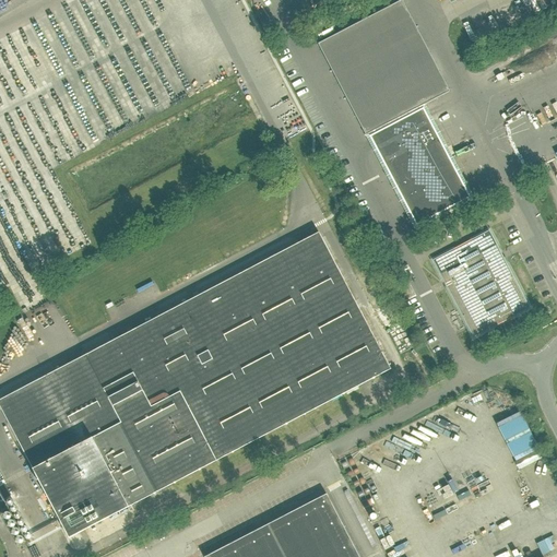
[(343,96),(363,133),(413,228),(472,197),(423,103),(448,90),(427,51),(343,96)]
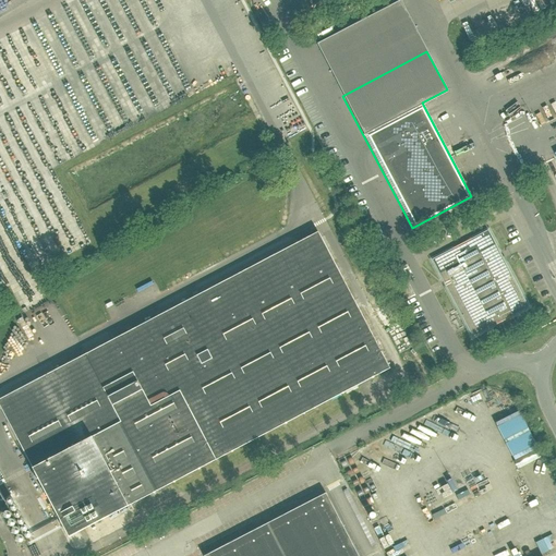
[(509,315),(527,305),(486,228),(430,258),(470,336),(491,324),(491,325),(509,315)]
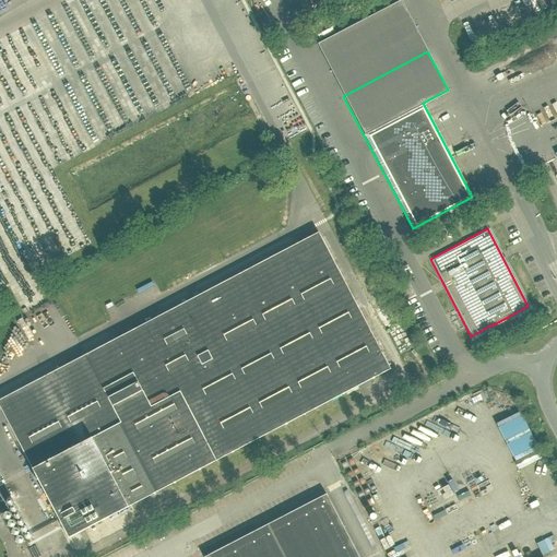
[(318,230),(0,399),(0,404),(69,536),(368,378),(369,378),(389,367),(318,230)]
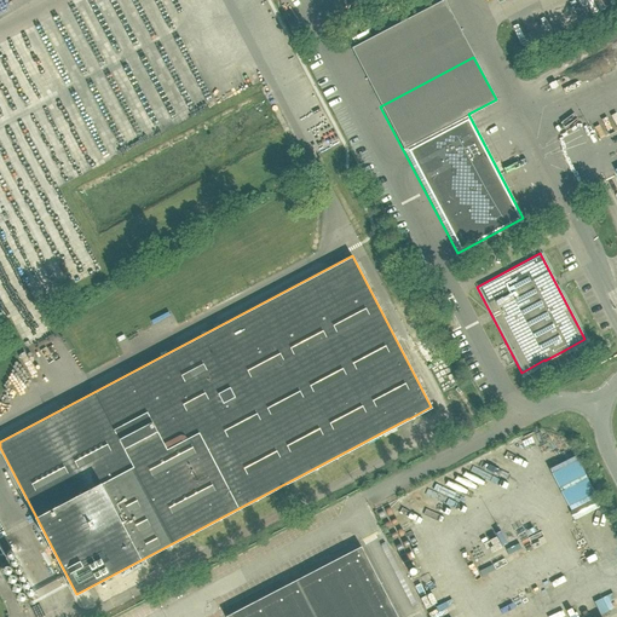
[(179,295),(174,298),(180,310),(185,307),(179,295)]
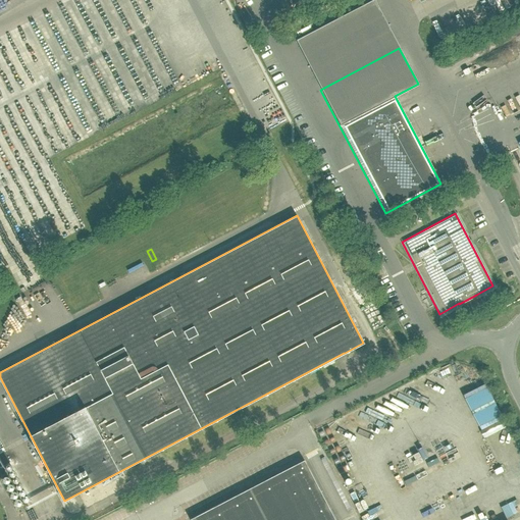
[(387,392),(376,395),(380,406),(391,403),(387,392)]
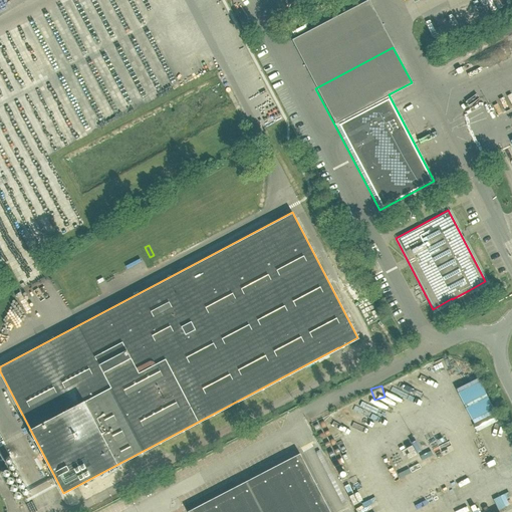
[(4,444),(0,446),(0,454),(2,458),(10,454),(4,444)]
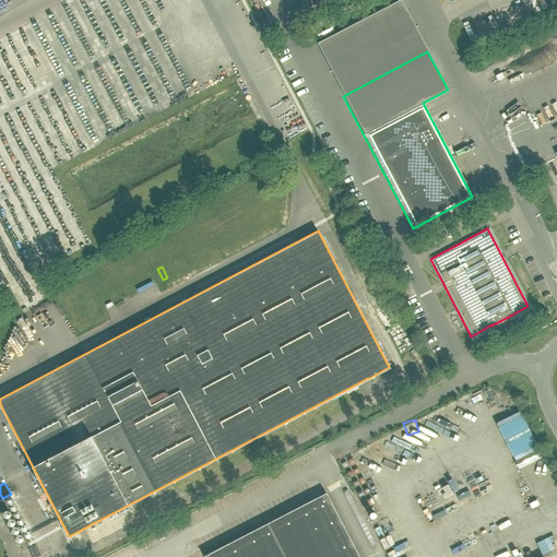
[(357,556),(324,492),(202,555),(202,556),(357,556)]
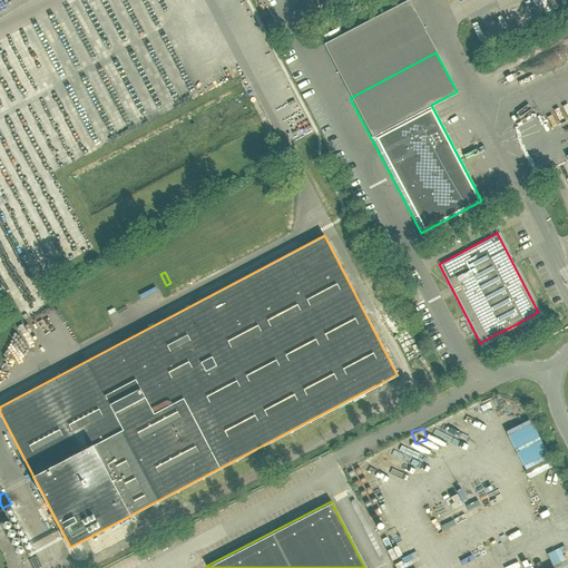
[(379,541),(389,537),(384,528),(375,531),(379,541)]
